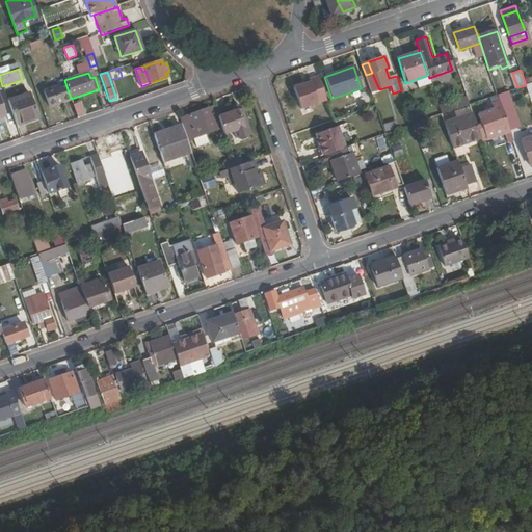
[(317,104),(310,82),(303,85),(293,88),(300,110),(317,104)]
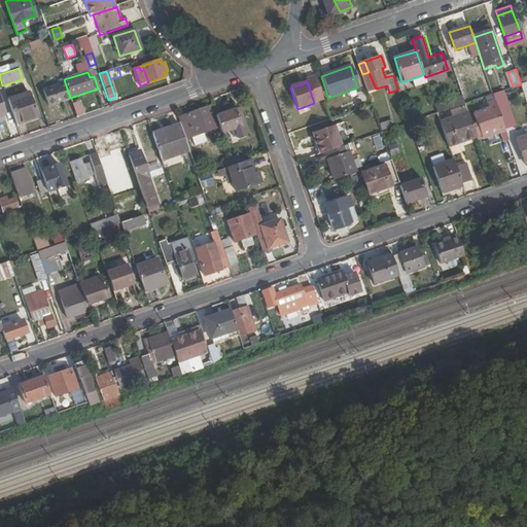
[(48,107),(71,99),(70,98),(65,82),(42,90),(48,107)]
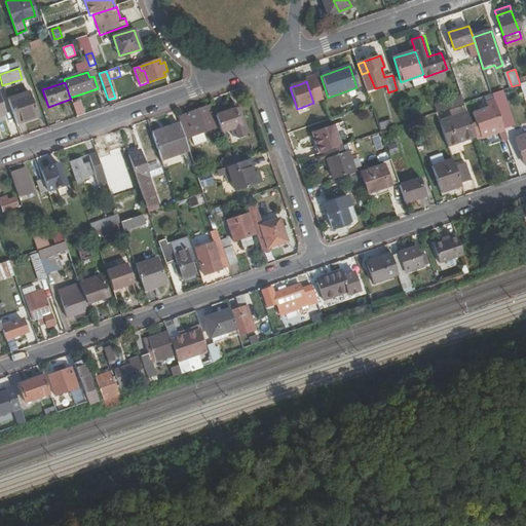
[(491,94),(503,127),(513,124),(501,90),(491,94)]
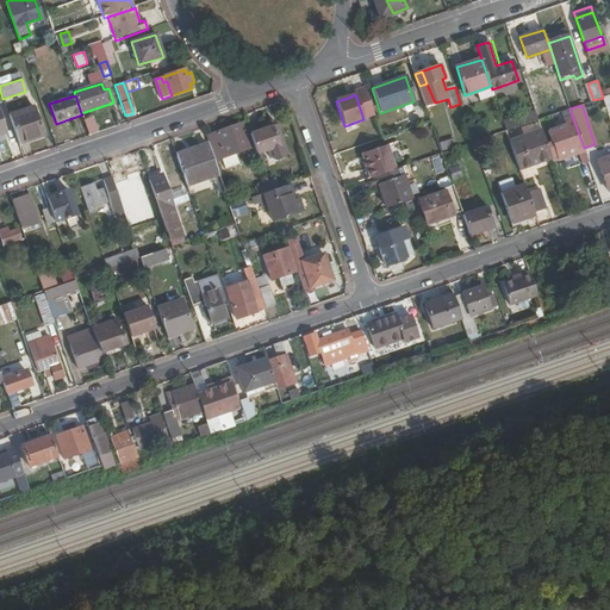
[(8,114),(19,145),(43,137),(32,106),(8,114)]
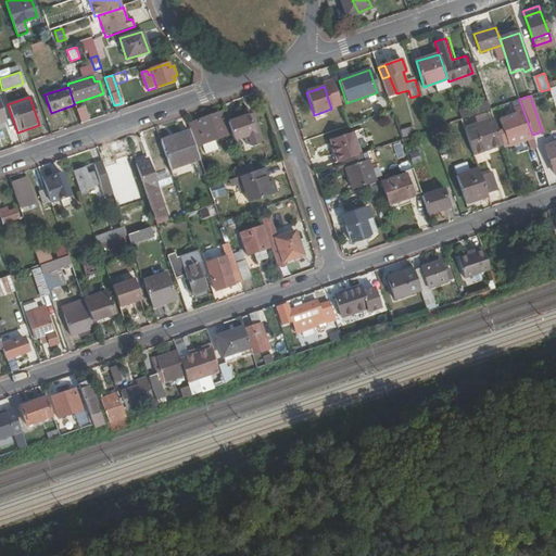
[(79,122),(89,121),(86,105),(77,108),(79,122)]
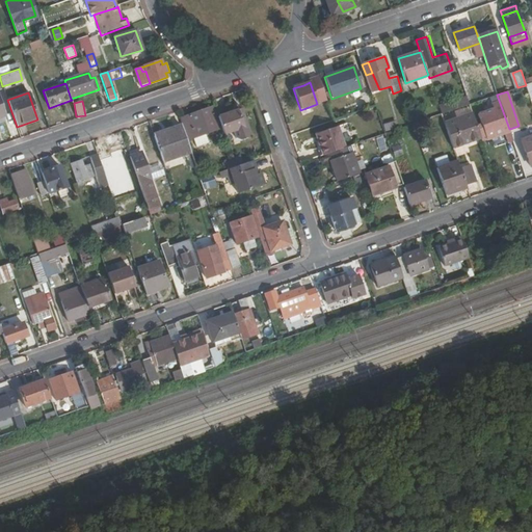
[(477,114),(478,118),(475,120),(478,129),(481,128),(482,132),(501,126),(504,135),(508,134),(505,124),(498,102),(490,104),(493,109),(477,114)]
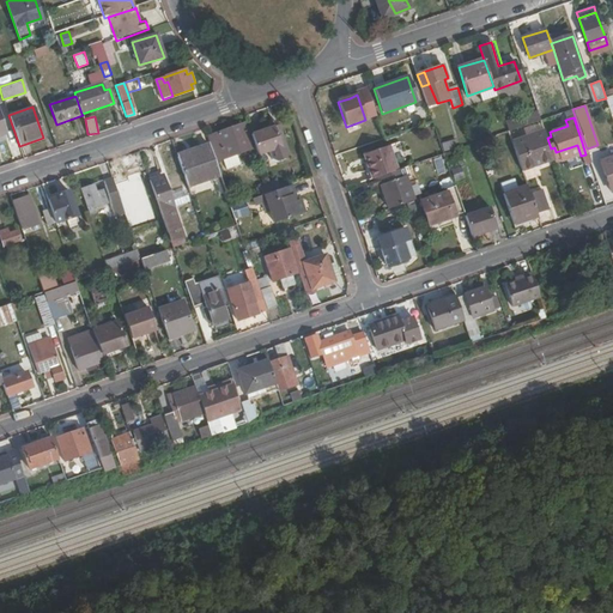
[(280,150),(259,157),(261,167),(273,162),(277,164),(285,161),(287,155),(277,125),(272,127),(280,150)]
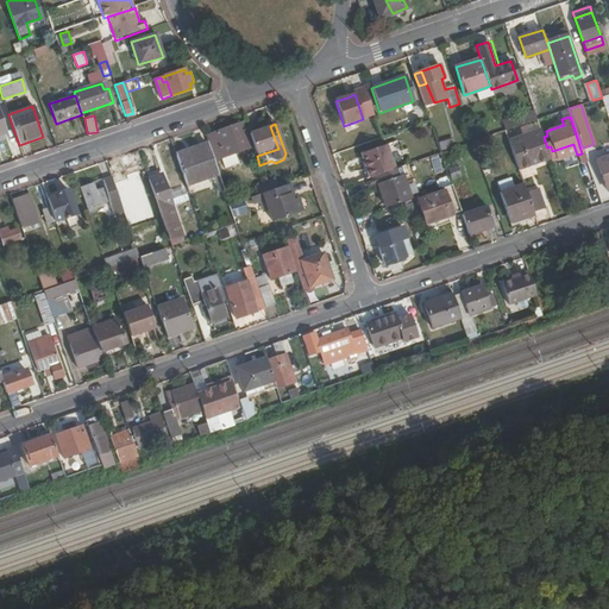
[(212,152),(221,149),(224,156),(236,152),(234,146),(248,142),(242,125),(207,137),(212,152)]
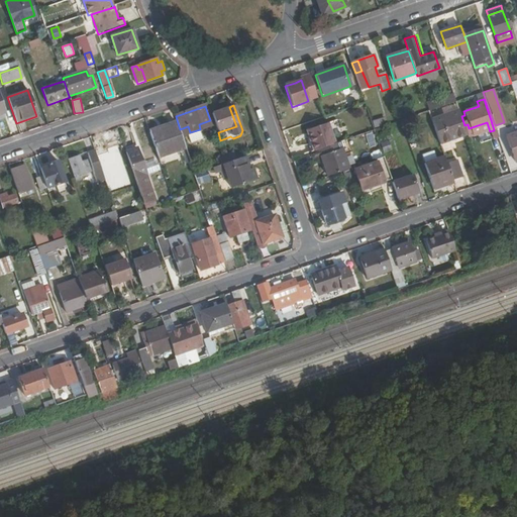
[(229,107),(211,113),(218,132),(236,126),(229,107)]
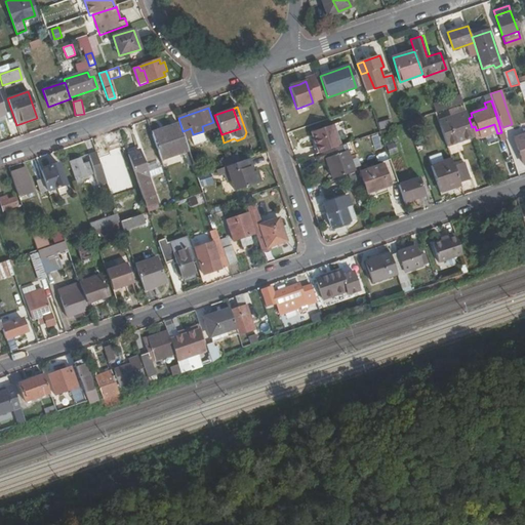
[(439,122),(444,138),(472,128),(472,127),(469,118),(467,112),(439,122)]
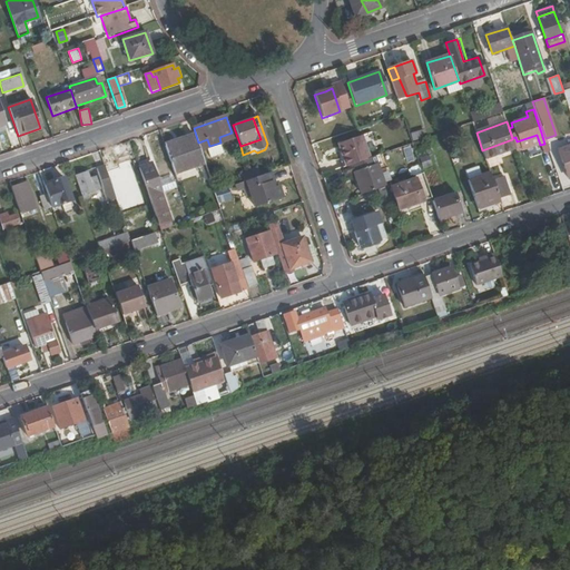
[(412,131),(414,139),(426,137),(424,129),(412,131)]
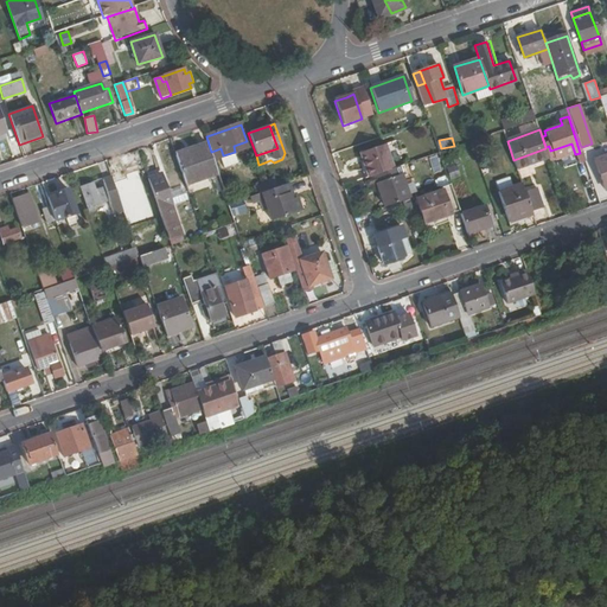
[(217,173),(208,145),(176,155),(185,184),(217,173)]
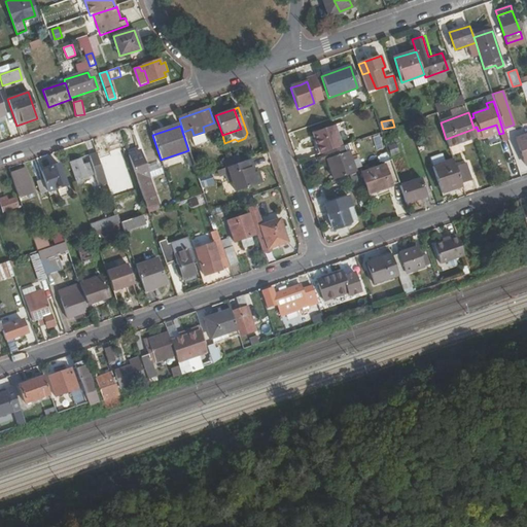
[(320,154),(342,147),(334,126),(312,133),(319,154),(320,154)]
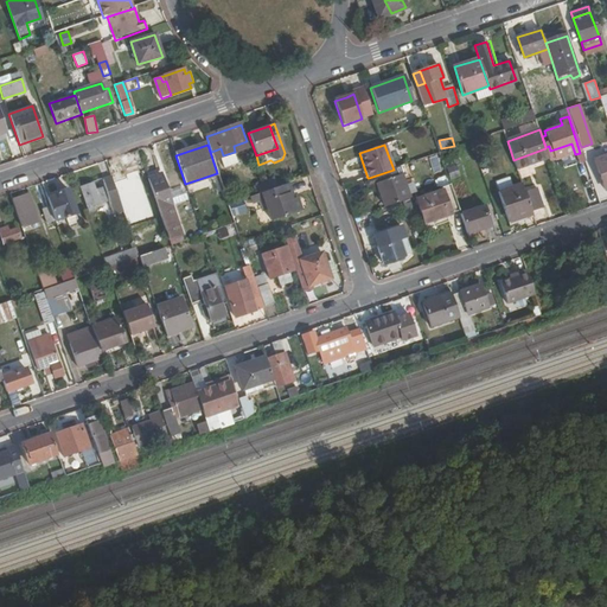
[(428,157),(433,173),(441,171),(436,154),(428,157)]
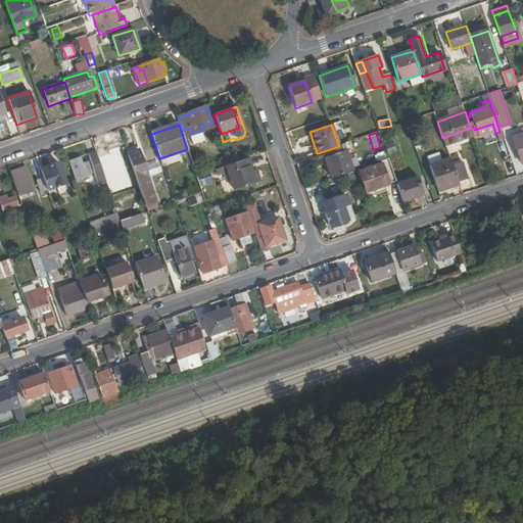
[(522,134),(512,138),(520,163),(522,162),(522,134)]
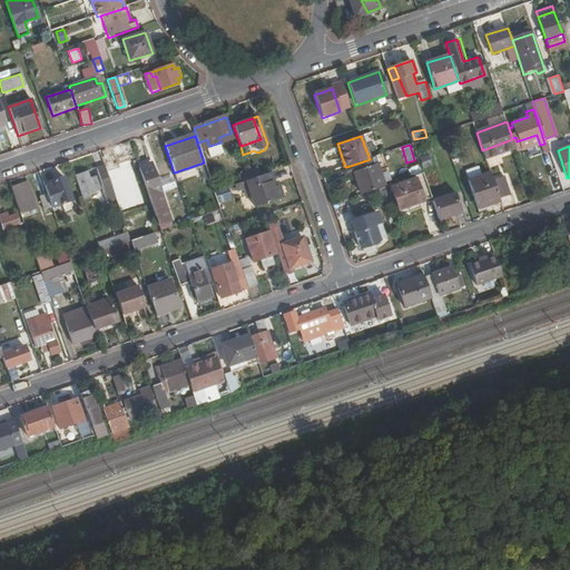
[(431,165),(426,148),(416,151),(422,168),(431,165)]
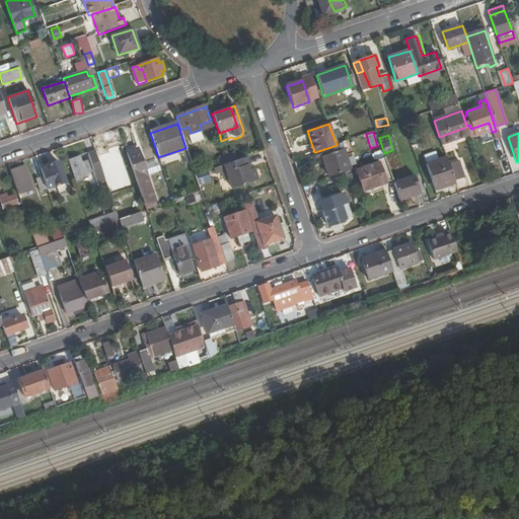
[(351,170),(341,143),(337,145),(315,152),(314,152),(310,154),(313,162),(320,159),(327,178),(344,172),(351,170)]
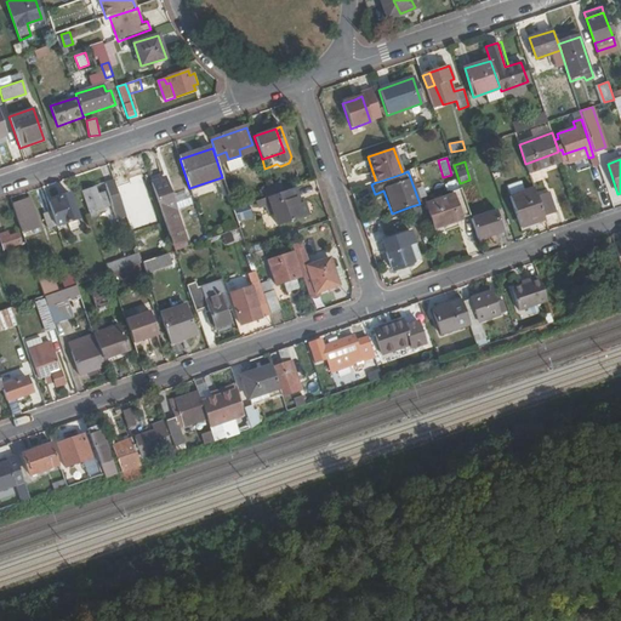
[(158,204),(172,244),(184,239),(164,180),(152,184),(153,188),(158,204)]
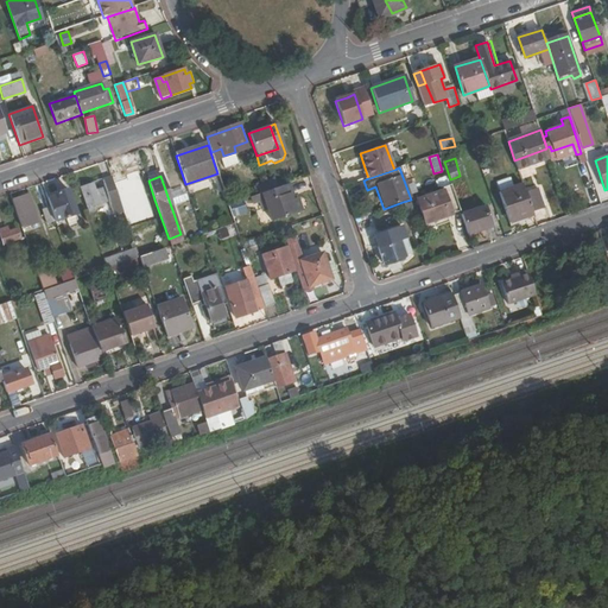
[(268,191),(278,189),(276,181),(266,184),(268,191)]
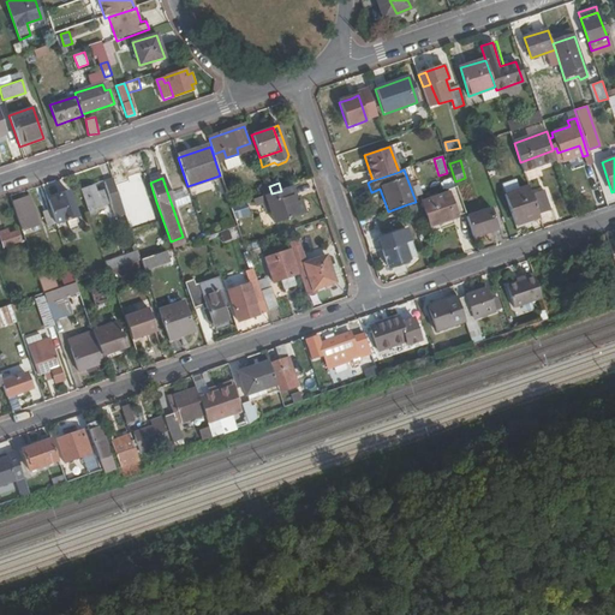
[(120,201),(114,184),(107,186),(112,203),(120,201)]
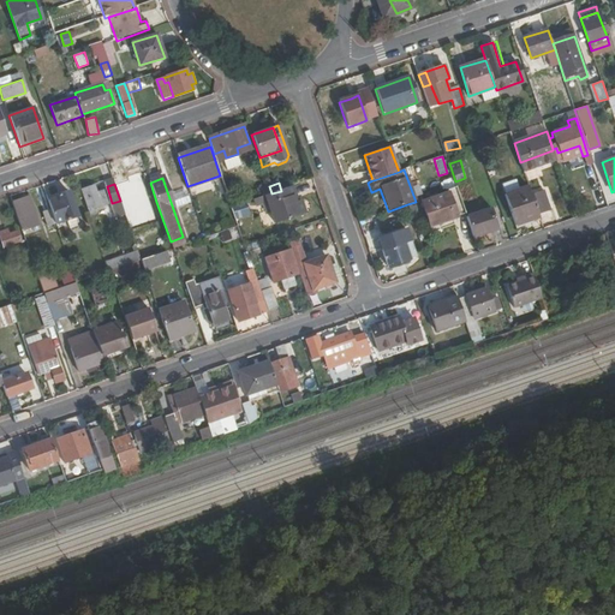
[(89,198),(90,201),(91,207),(100,203),(101,206),(107,203),(103,191),(97,193),(94,186),(82,190),(85,199),(89,198)]
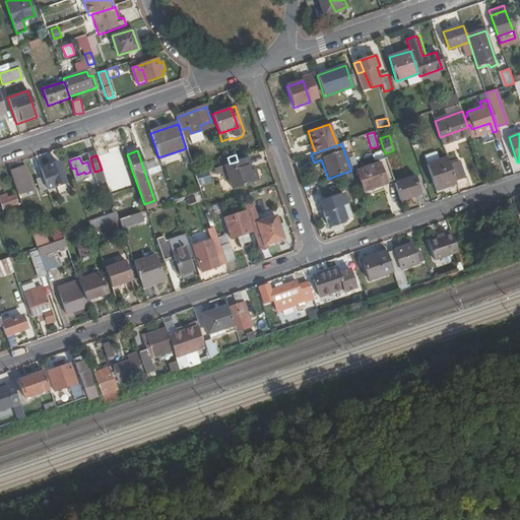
[(124,174),(132,171),(128,157),(120,160),(124,174)]
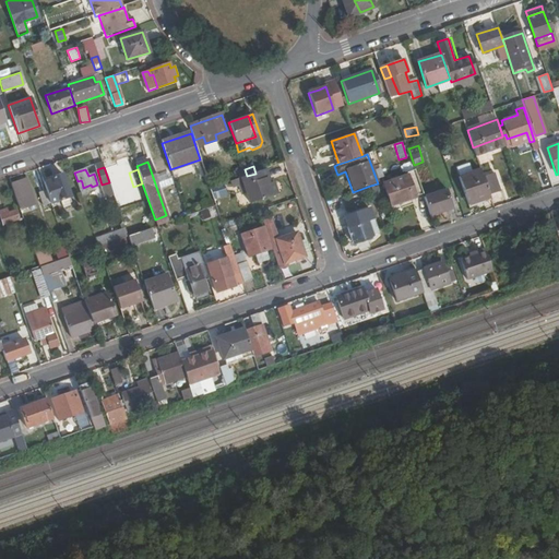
[(270,178),(268,169),(256,174),(247,176),(239,179),(249,204),(278,194),(274,183),(271,185),(269,178),(270,178)]
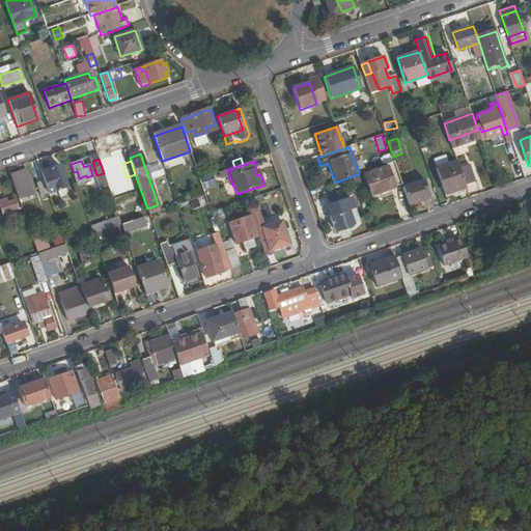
[(436,168),(445,195),(466,188),(458,168),(456,161),(436,168)]
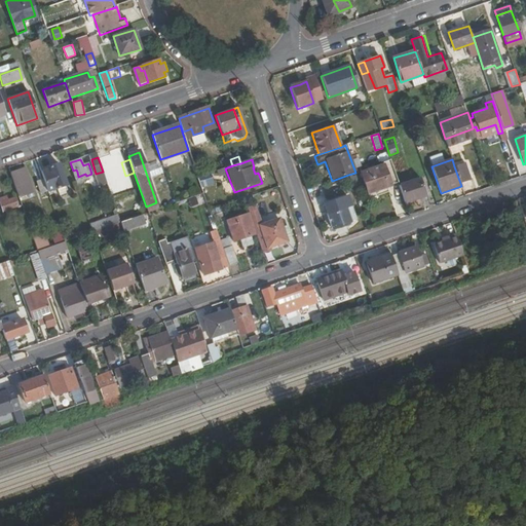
[(392,168),(389,161),(382,163),(383,166),(380,167),(383,176),(386,175),(390,186),(397,184),(392,168)]
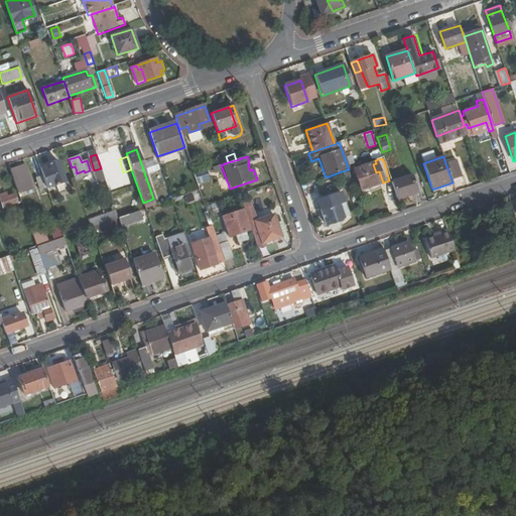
[(445,163),(453,182),(465,178),(458,159),(445,163)]
